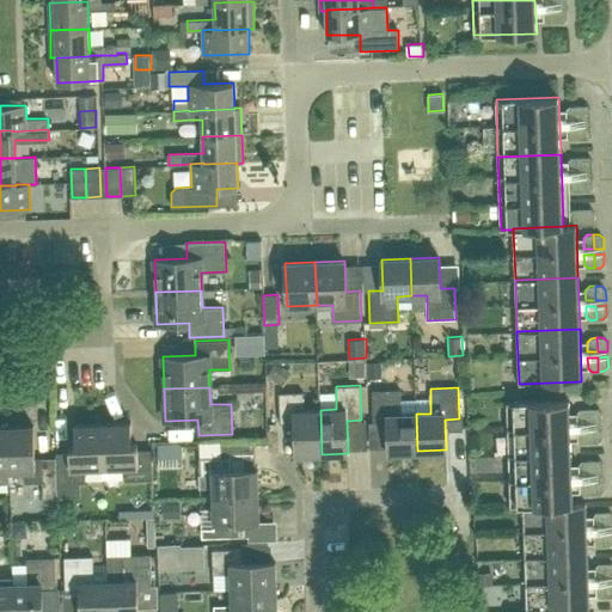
[(387,421),(389,452),(417,451),(416,414),(402,415),(401,390),(372,390),(373,422),(387,421)]
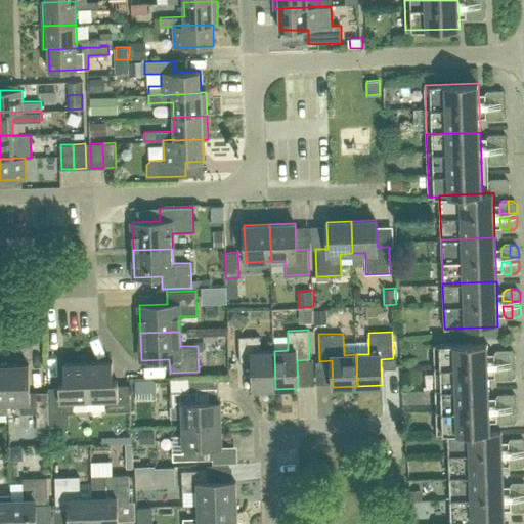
[(260,336),(238,337),(239,362),(252,361),(253,390),(275,389),(274,351),(260,351),(260,336)]
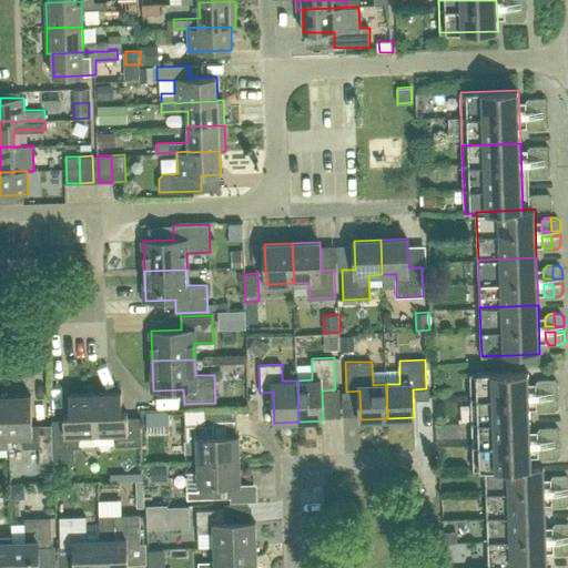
[(472,422),(529,419),(528,371),(470,373),(472,422)]
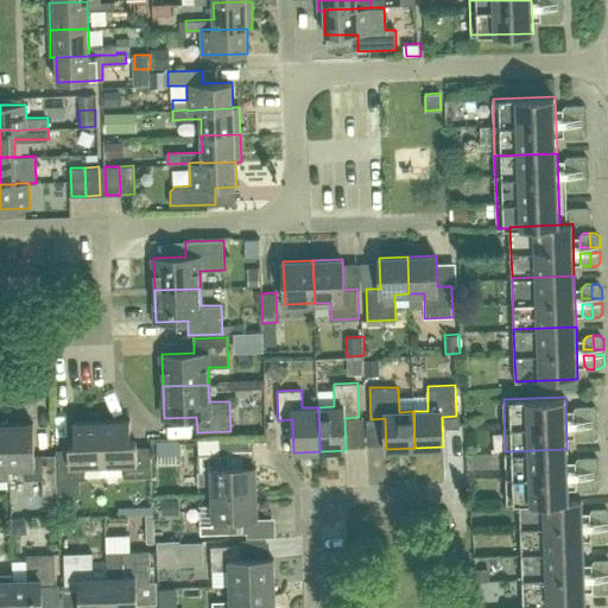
[(131,442),(131,419),(102,420),(103,464),(124,464),(124,477),(152,476),(151,447),(137,447),(137,442),(131,442)]
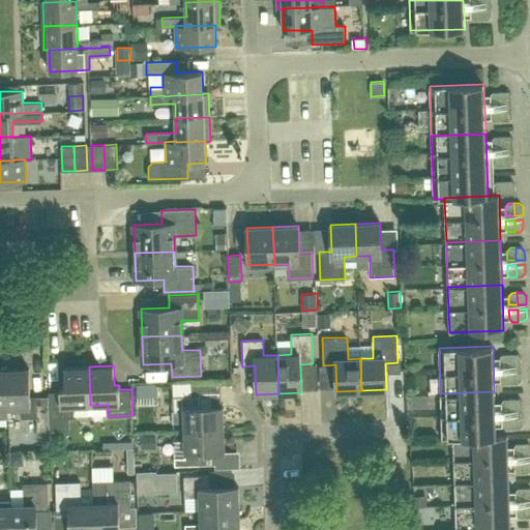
[(89,366),(64,367),(65,386),(60,386),(60,391),(49,392),(49,396),(50,418),(75,417),(74,406),(90,405),(89,366)]
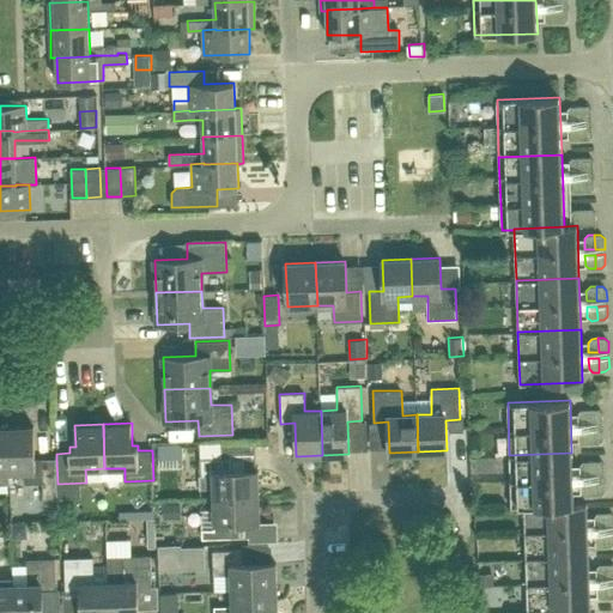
[(35,460),(34,426),(7,426),(8,472),(24,472),(25,484),(43,483),(43,498),(58,498),(58,484),(56,459),(42,459),(42,460),(35,460)]
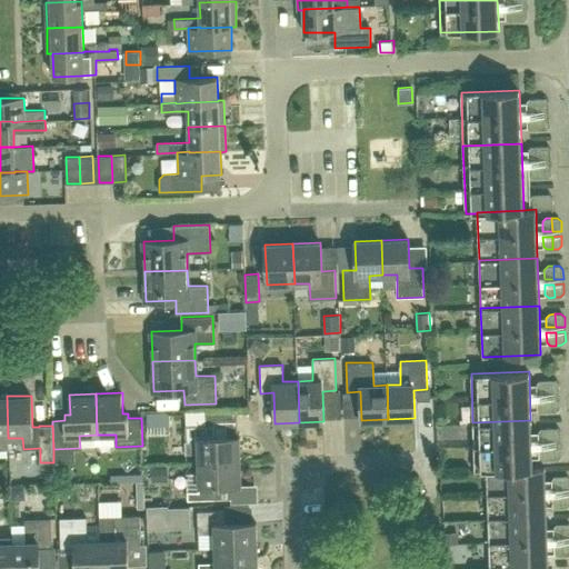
[(142,420),(170,421),(171,402),(142,401),(142,420)]
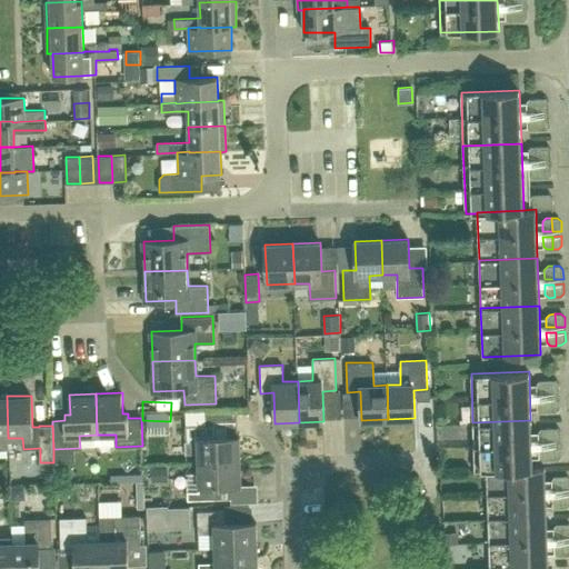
[(217,437),(238,436),(237,411),(207,412),(207,423),(217,423),(217,437)]
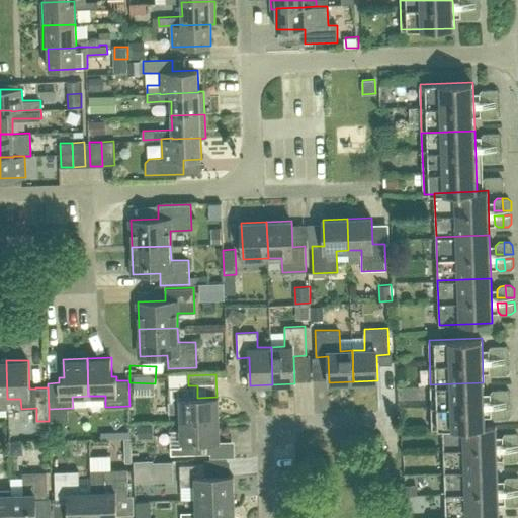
[(430,384),(432,428),(432,429),(442,429),(442,428),(485,426),(483,382),(430,384)]
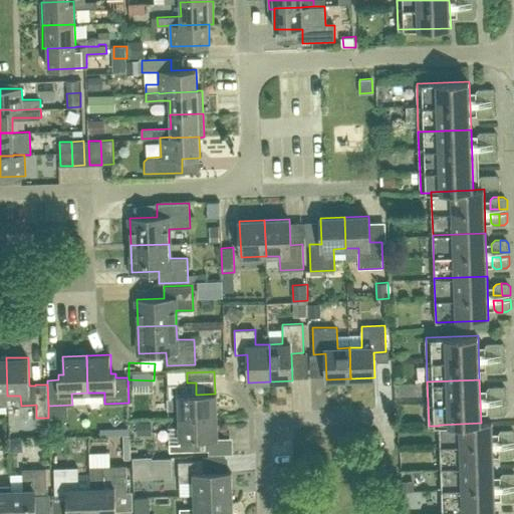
[(169,410),(179,409),(179,417),(217,416),(216,394),(215,394),(196,395),(196,382),(187,382),(168,383),(168,398),(169,410)]
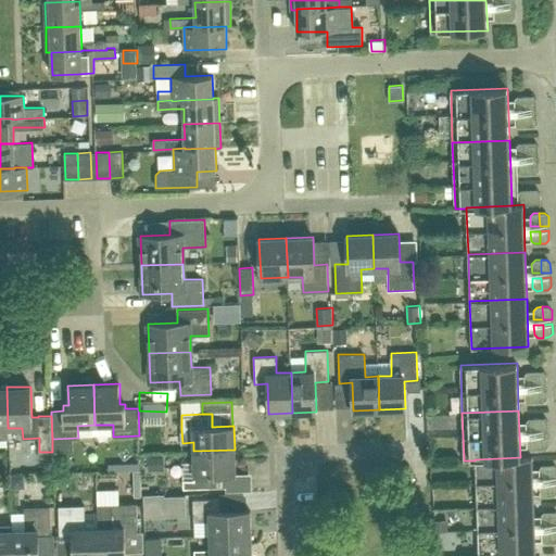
[(144,417),(144,427),(169,426),(168,416),(144,417)]
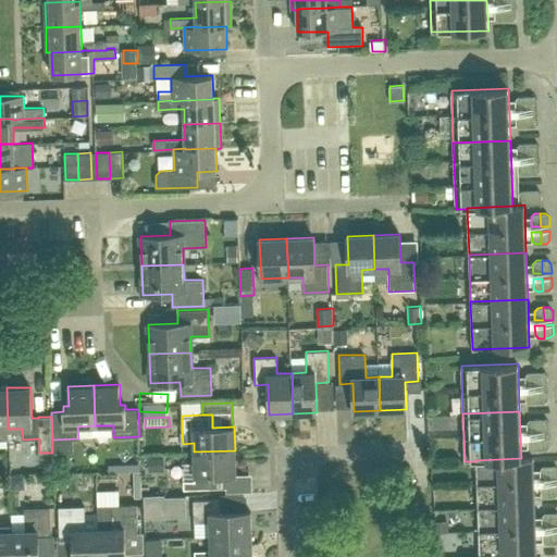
[(225,474),(236,474),(235,450),(194,452),(195,462),(187,463),(183,468),(183,473),(184,490),(226,487),(225,474)]
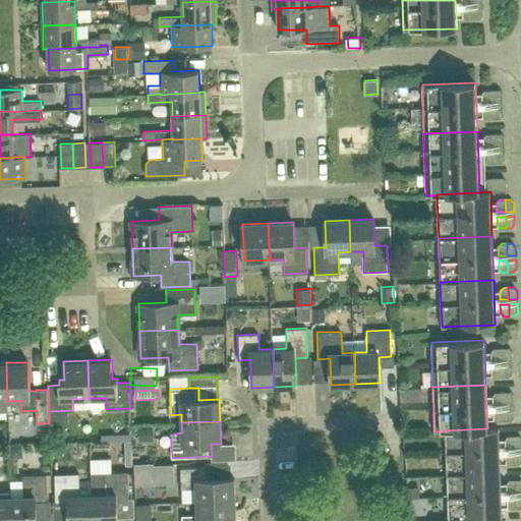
[(500,472),(499,428),(499,427),(487,428),(445,430),(445,431),(447,474),(500,472)]
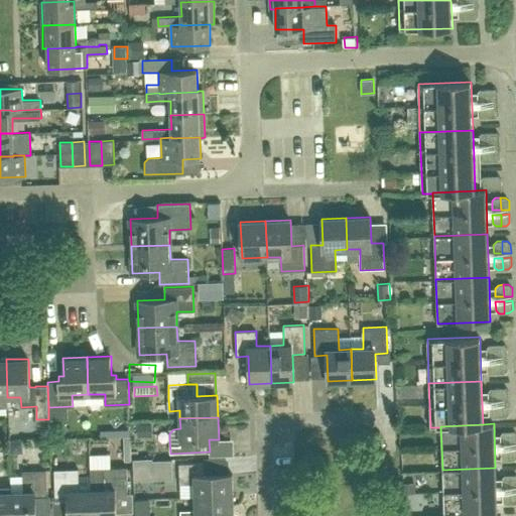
[(500,434),(501,443),(509,443),(508,431),(503,431),(500,434)]
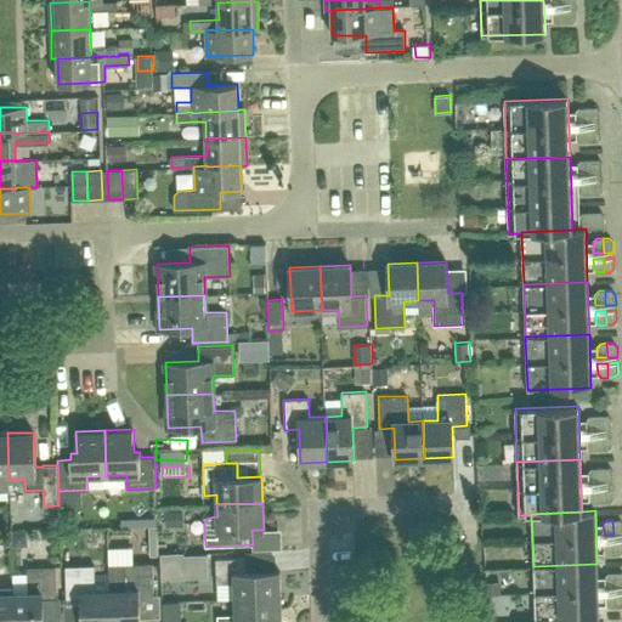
[(604,552),(608,555),(614,554),(614,541),(604,541),(604,552)]
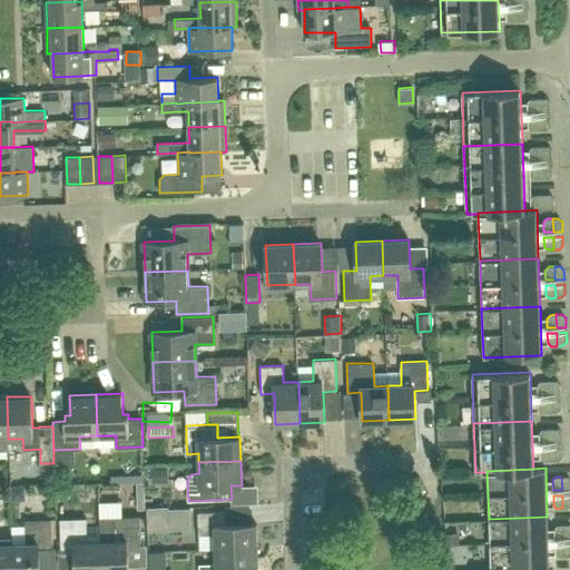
[(190,507),(168,508),(168,520),(190,520),(190,507)]
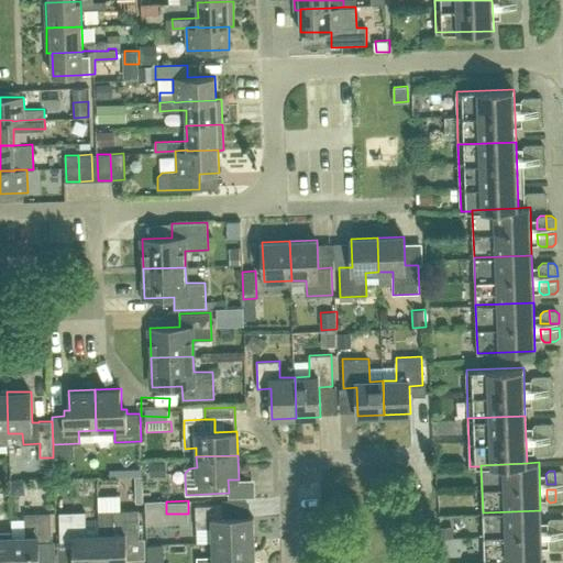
[(196,528),(212,527),(212,542),(254,541),(253,517),(223,518),(222,505),(195,506),(196,528)]
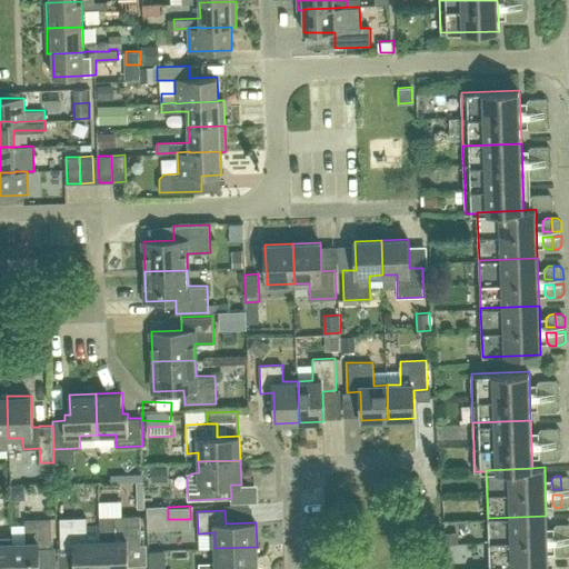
[(478,526),(478,512),(456,511),(455,526),(478,526)]
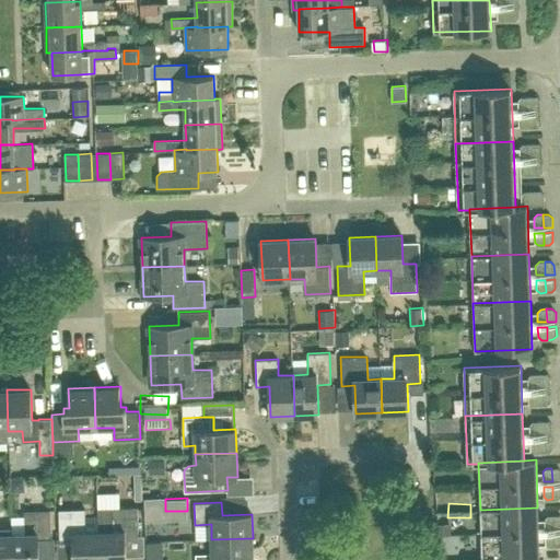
[(112,508),(113,531),(100,531),(100,559),(126,559),(126,536),(139,535),(138,506),(112,508)]
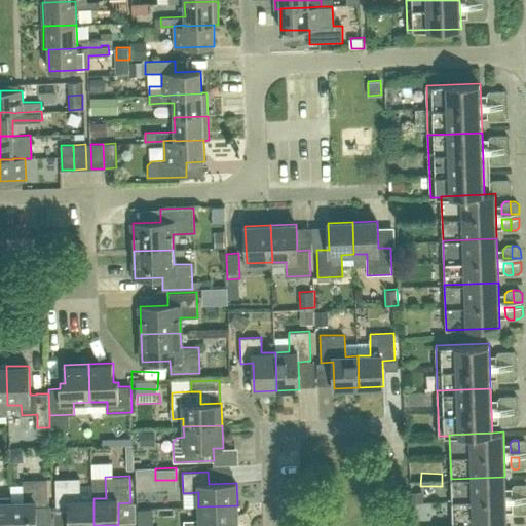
[(451,479),(453,524),(506,522),(504,477),(451,479)]
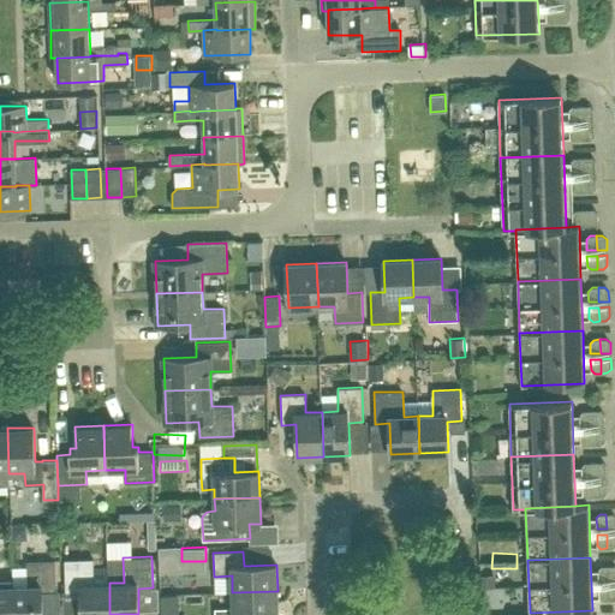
[(109,614),(109,583),(94,584),(94,559),(65,560),(66,591),(81,590),(81,614),(109,614)]
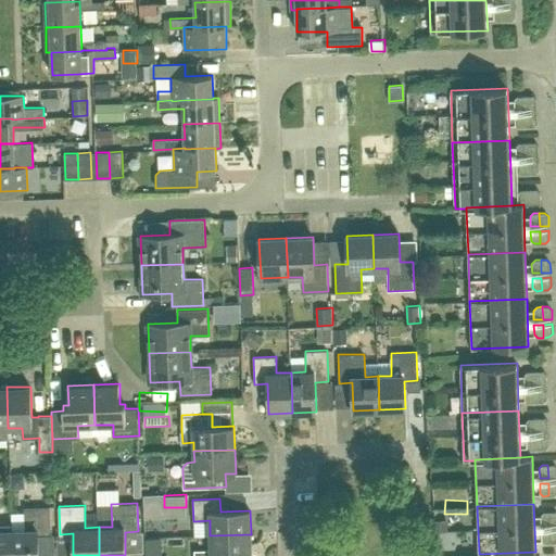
[(24,507),(25,530),(12,530),(12,555),(38,555),(38,535),(51,534),(50,506),(24,507)]
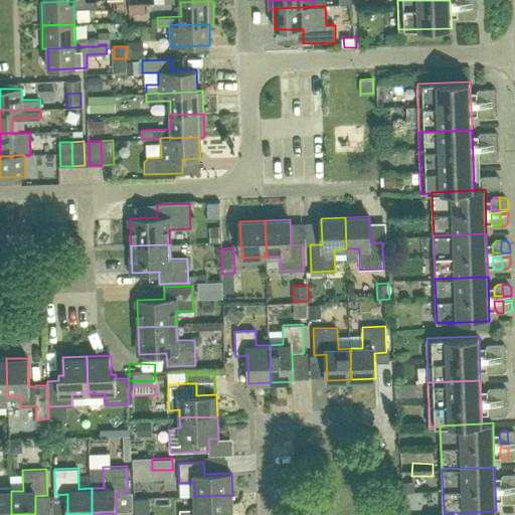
[(501,478),(501,486),(509,486),(509,474),(504,474),(501,478)]
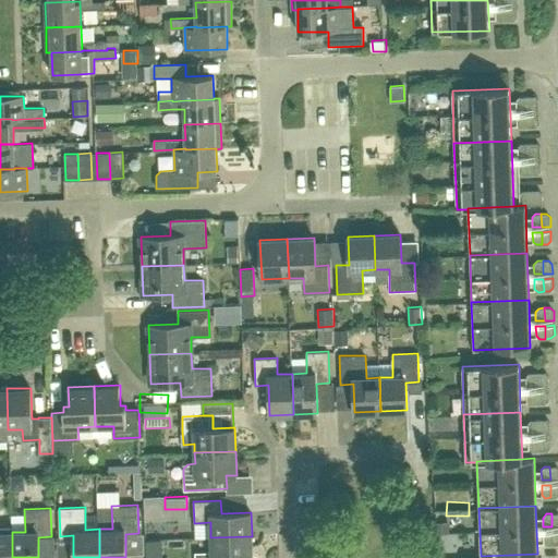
[(436,533),(450,533),(449,522),(436,522),(436,533)]
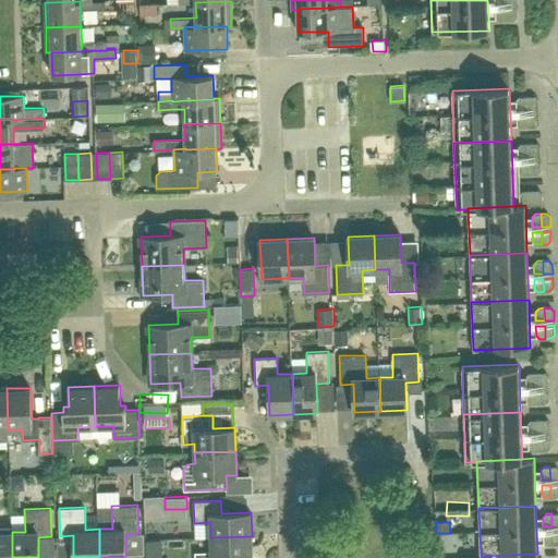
[(12,557),(12,532),(0,532),(0,557),(12,557)]
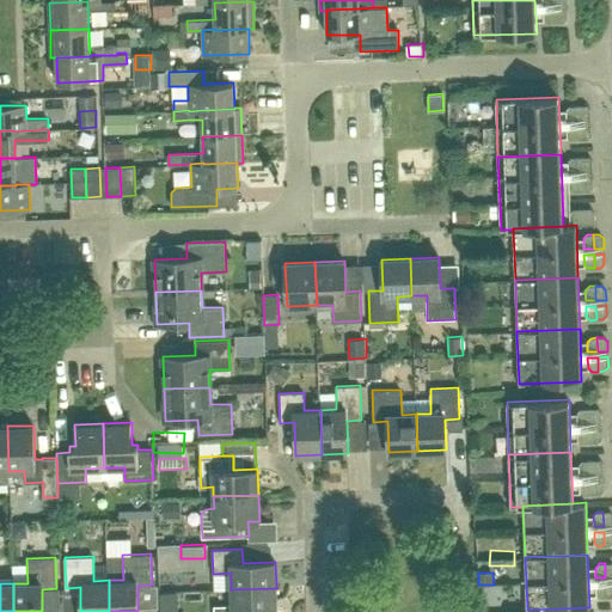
[(595,594),(600,598),(606,598),(606,583),(595,583),(595,594)]
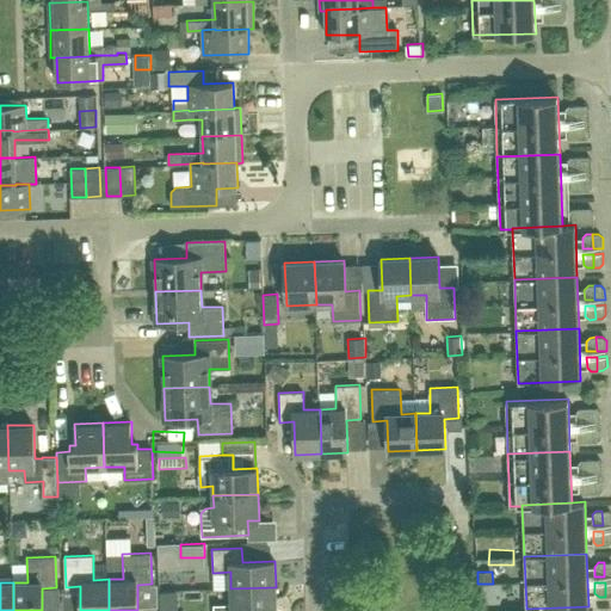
[(276,610),(276,587),(230,588),(232,603),(214,604),(213,610),(276,610)]
